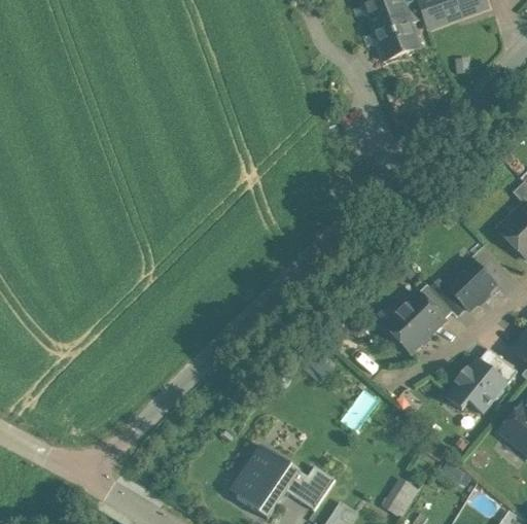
[(361,0),(374,32),(409,19),(402,1),(401,0),(361,0)]
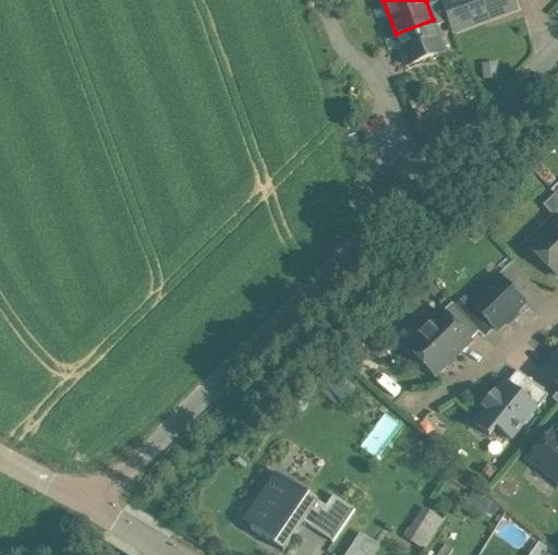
[(429,0),(426,1),(433,20),(435,25),(450,19),(455,29),(514,7),(511,0),(429,0)]
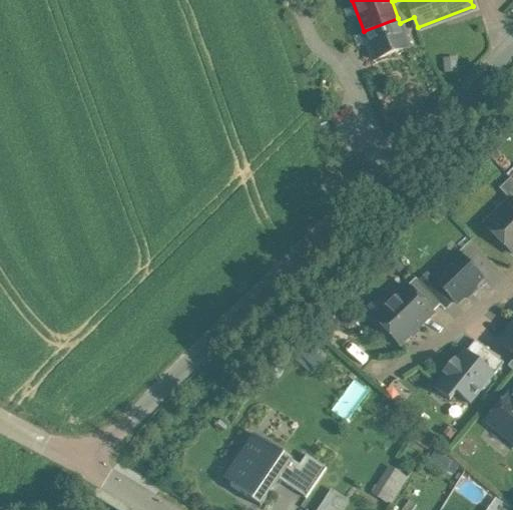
[(364,31),(354,34),(358,45),(368,41),(373,57),(408,45),(400,23),(398,18),(364,31)]
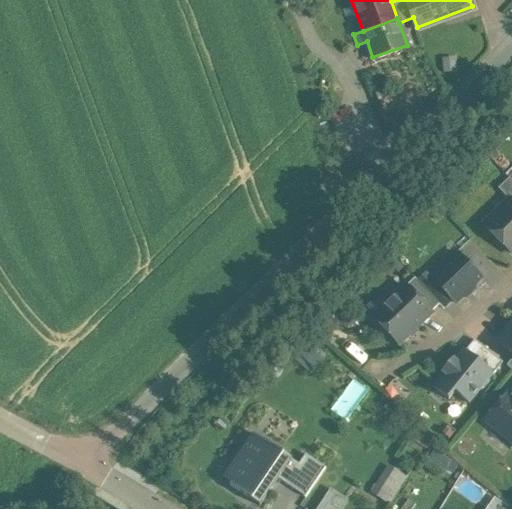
[(511,179),(509,176),(498,186),(509,199),(510,198),(511,199),(511,179)]
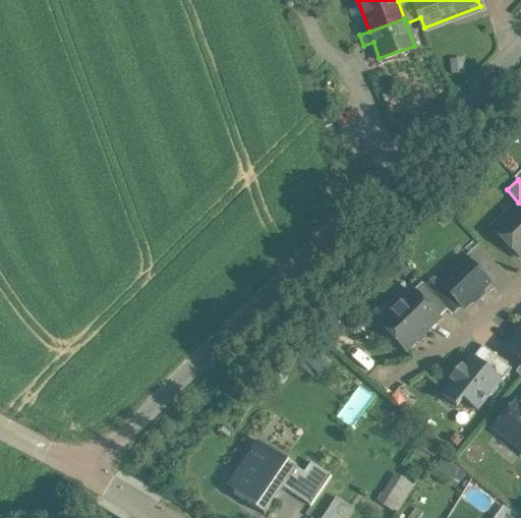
[(520,203),(519,202),(518,203),(493,227),(520,256),(520,255),(520,203)]
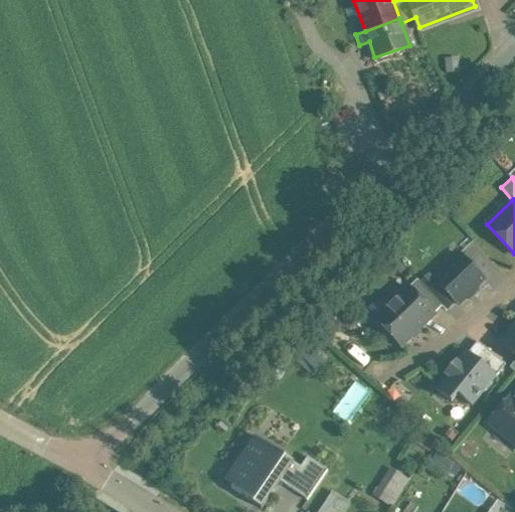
[(483,278),(458,251),(446,264),(448,266),(435,279),(455,300),(457,303),(483,278)]
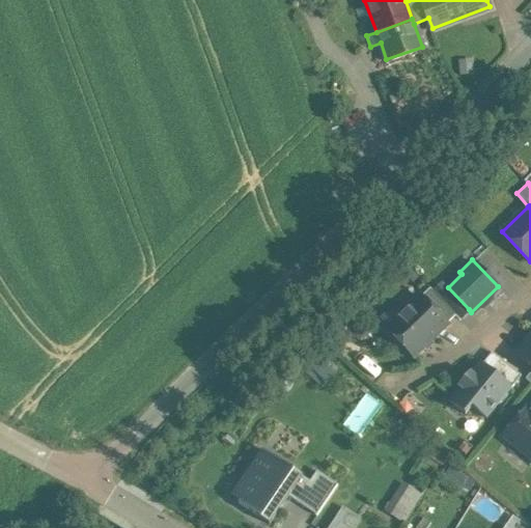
[(448,287),(443,281),(434,290),(455,313),(459,317),(469,309),(448,287)]
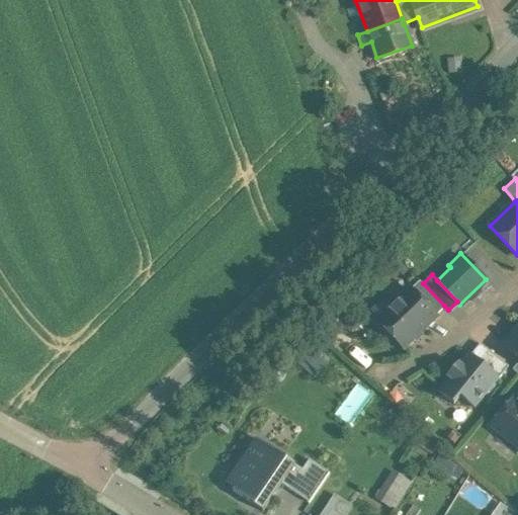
[(423,283),(419,279),(410,287),(435,314),(444,306),(423,283)]
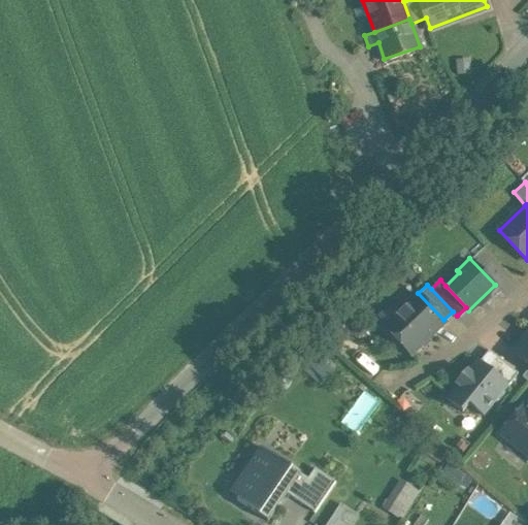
[(418,293),(386,325),(411,352),(443,320),(418,293)]
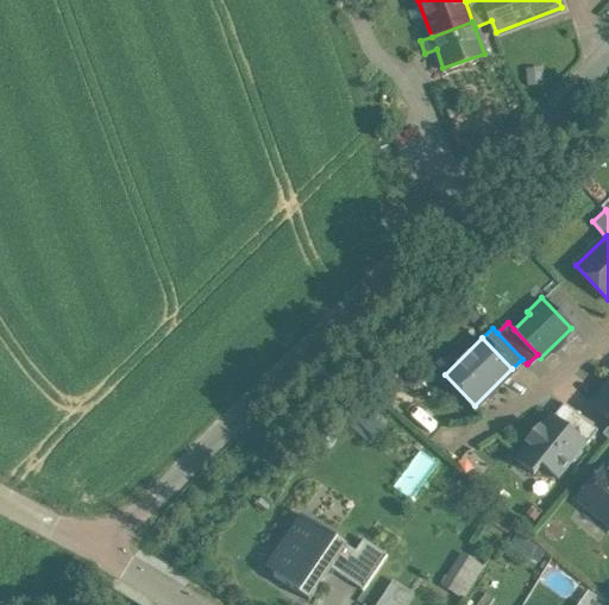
[(608,382),(591,403),(608,417),(608,382)]
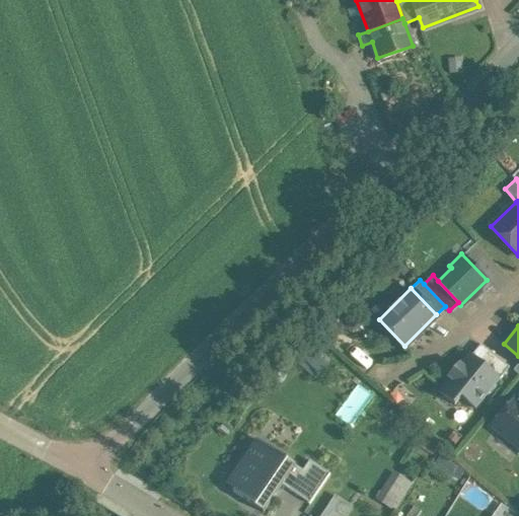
[(509,365),(480,343),(471,354),(500,377),(509,365)]
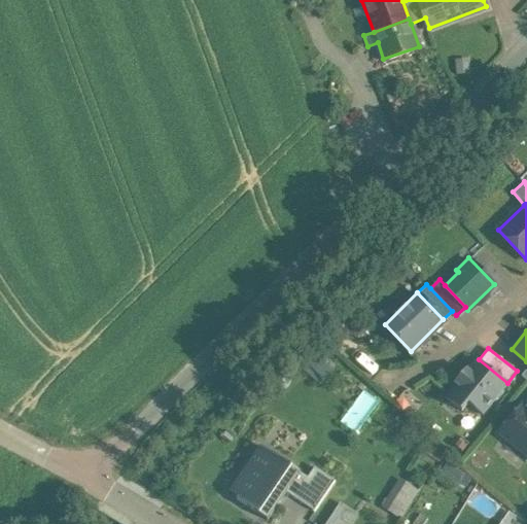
[(479,359),(477,358),(467,370),(466,368),(455,382),(456,383),(446,396),(462,410),(468,402),(483,413),(507,383),(479,359)]
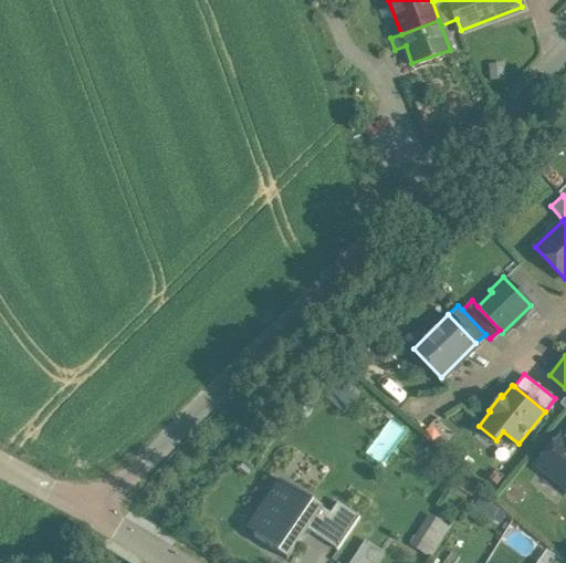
[(366,448),(384,461),(410,427),(392,414),(366,448)]
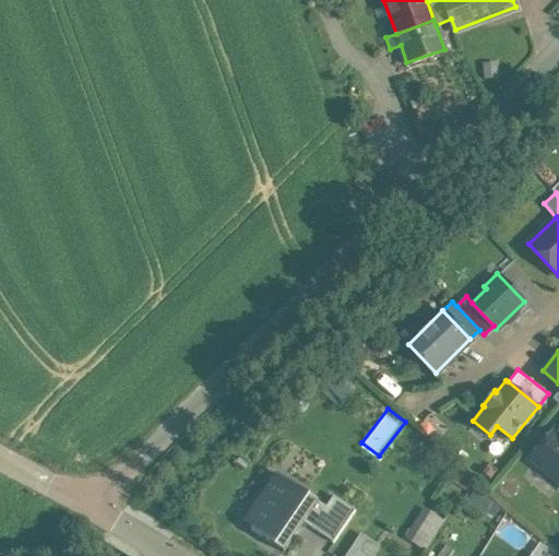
[(558,423),(554,430),(552,429),(530,458),(558,481),(558,423)]
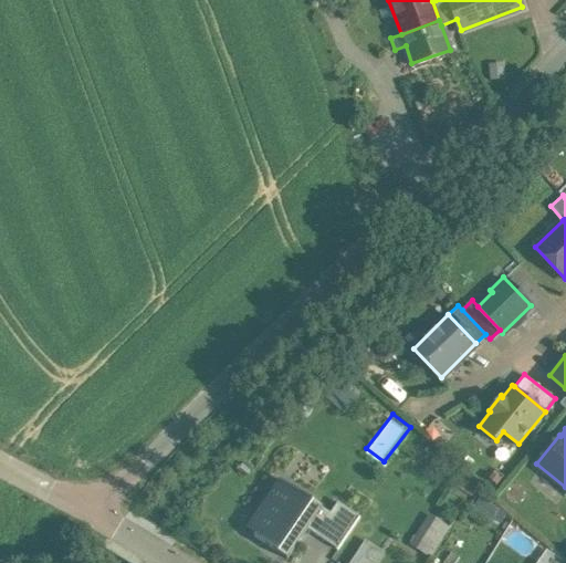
[(307,497),(280,478),(265,499),(274,504),(268,514),(254,534),(273,548),(272,548),(287,558),(323,506),(307,497)]
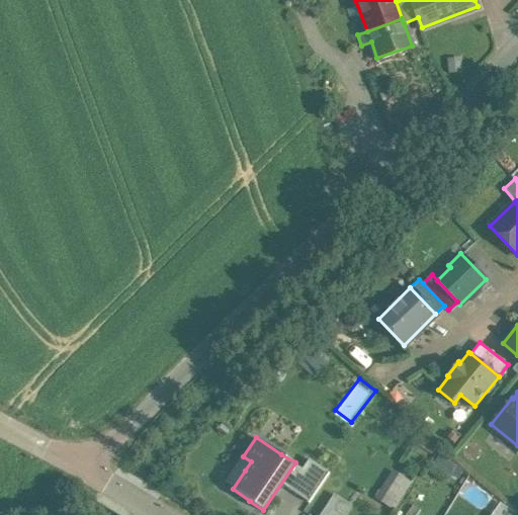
[(305,454),(286,484),(311,499),(329,469),(305,454)]
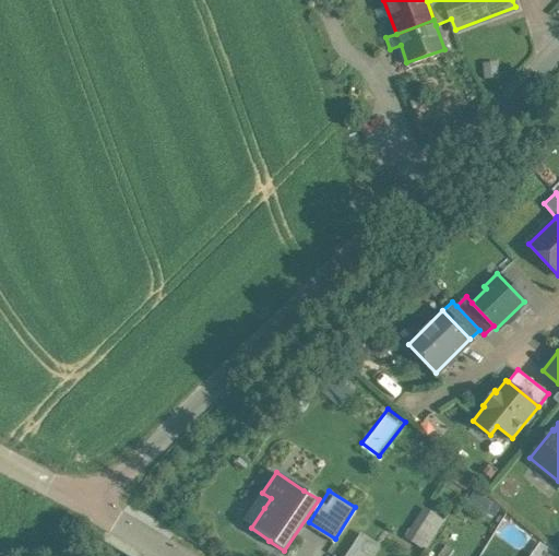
[(425,506),(406,534),(424,546),(442,517),(425,506)]
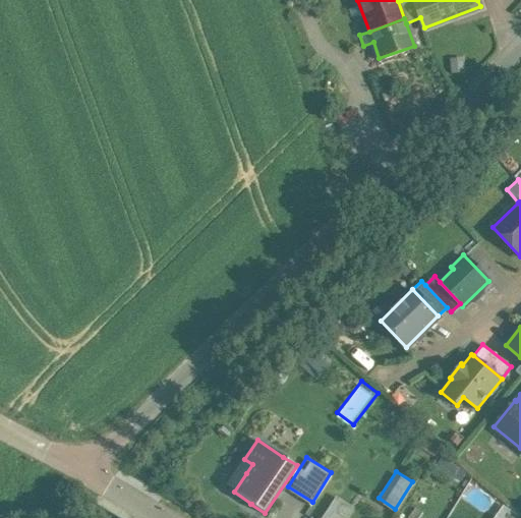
[(336,496),(321,517),(341,517),(350,505),(336,496)]
